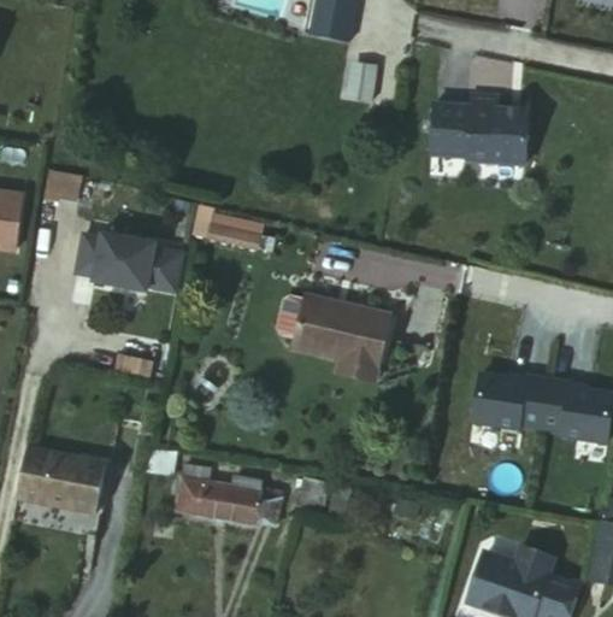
[(320,0),(316,37),(353,43),(359,0),(320,0)]
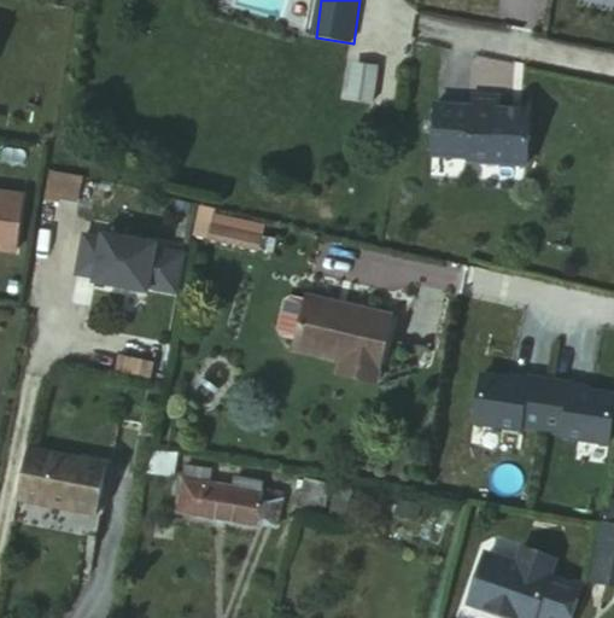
[(381,64),(363,60),(357,97),(375,99),(381,64)]
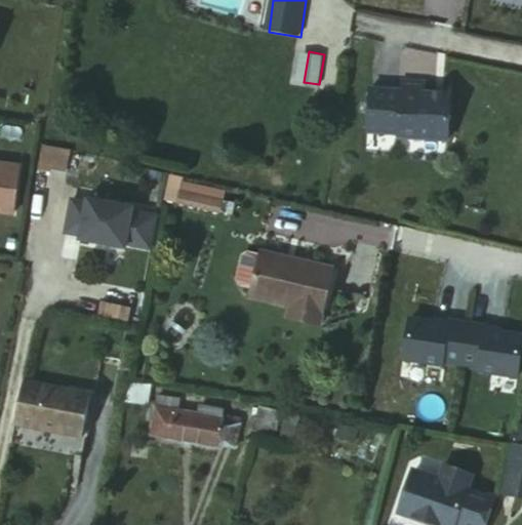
[(372,91),(369,133),(400,135),(400,139),(449,142),(452,96),(427,95),(428,84),(404,83),(403,93),(372,91)]
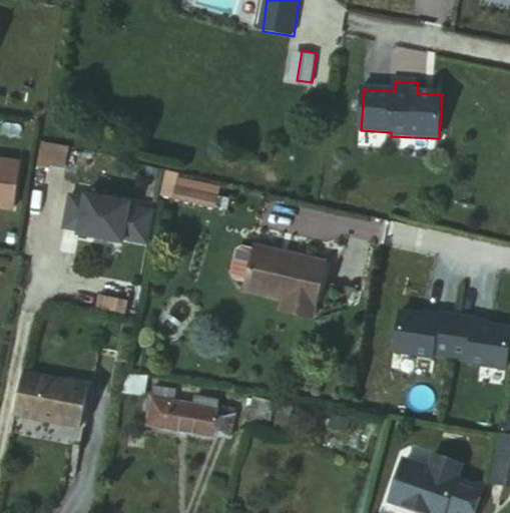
[(44,140),(40,164),(68,169),(72,145),(44,140)]
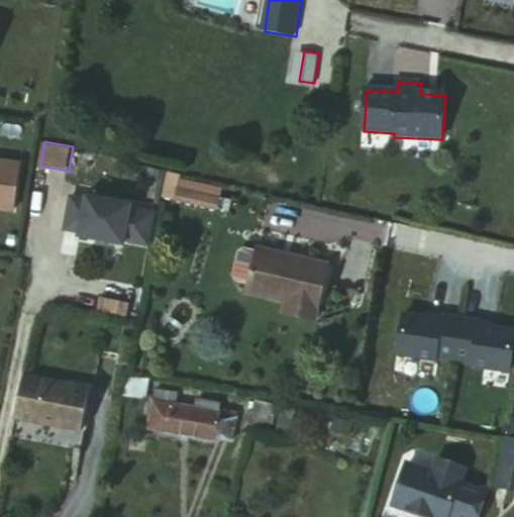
[(0,212),(13,215),(19,168),(0,165),(0,212)]
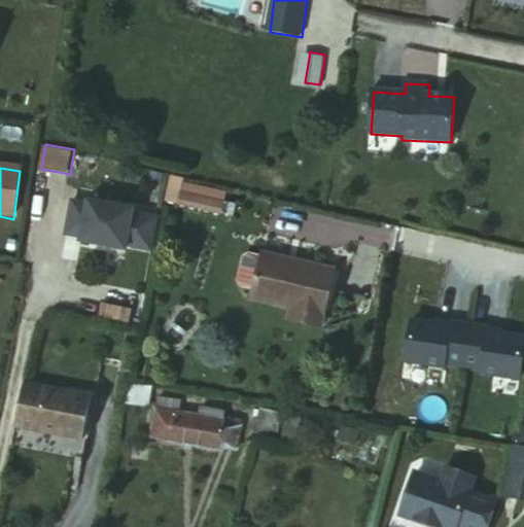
[(184,178),(174,176),(169,200),(235,212),(237,202),(182,190),(184,178)]
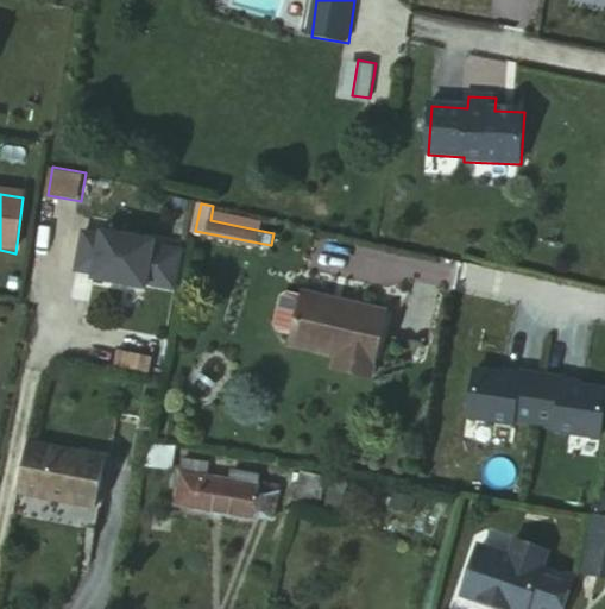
[(178,290),(186,251),(156,246),(157,243),(105,232),(104,236),(86,232),(79,271),(96,275),(95,278),(147,289),(149,284),(178,290)]
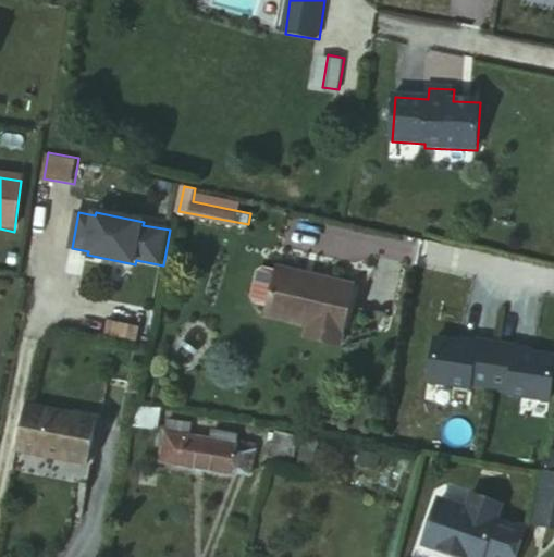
[(356,283),(279,263),(278,268),(265,264),(259,268),(253,293),(256,299),(269,302),(267,312),(308,323),(305,335),(339,344),(356,283)]
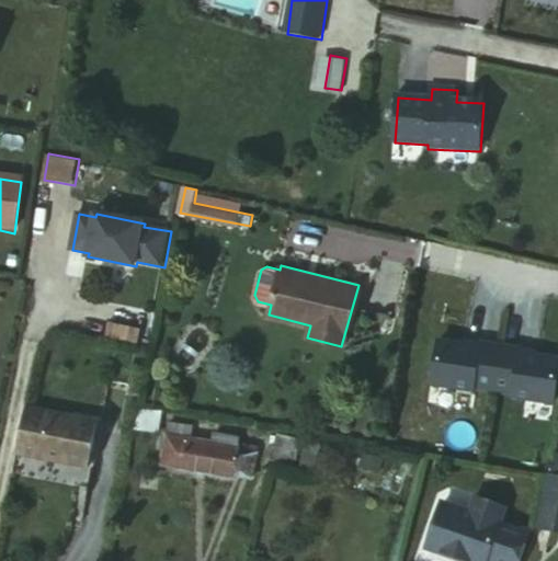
[(478,347),(437,340),(430,382),(471,390),(471,386),(510,393),(510,397),(550,405),(557,374),(557,363),(517,355),(520,351),(479,343),(478,347)]
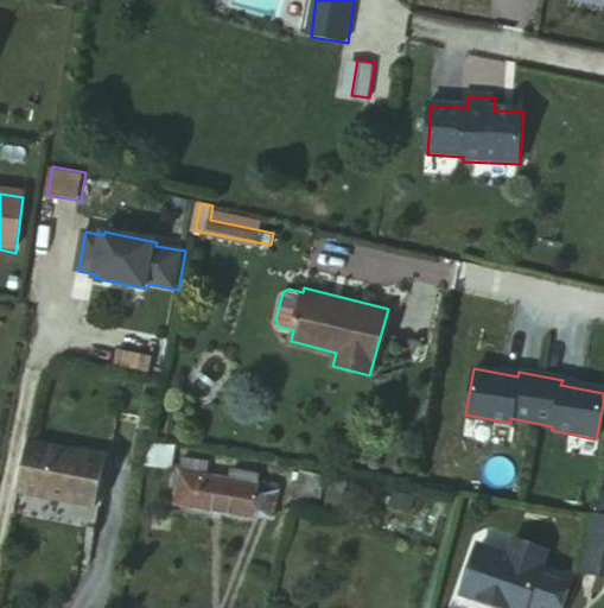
[(175,442),(153,438),(150,457),(172,461),(175,442)]
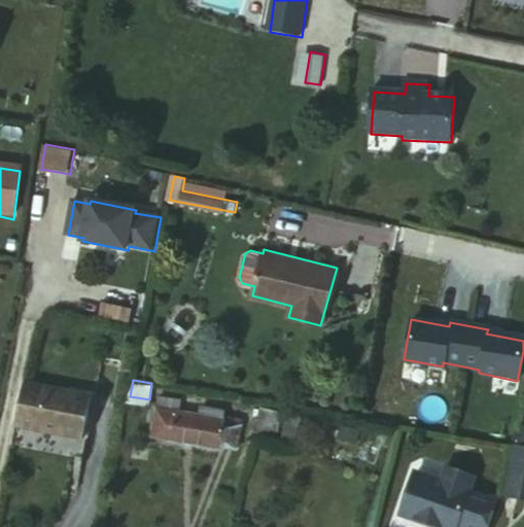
[(93,399),(28,385),(19,428),(83,442),(93,399)]
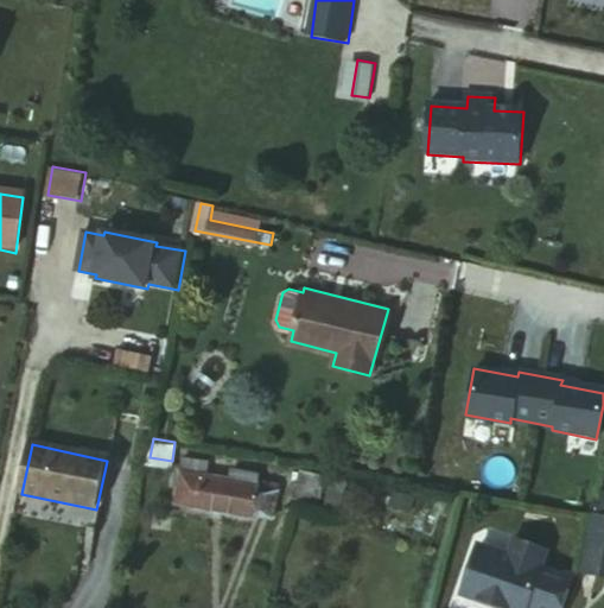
[(255,483),(227,479),(204,475),(205,460),(182,454),(172,500),(272,519),(278,488),(255,483)]
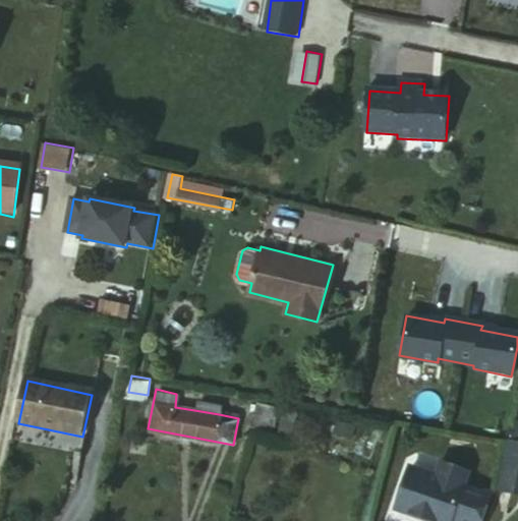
[(253,445),(267,400),(257,398),(249,444),(253,445)]
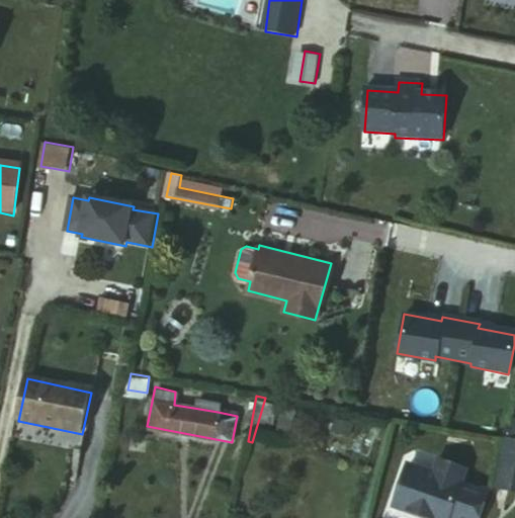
[(276,400),(265,398),(252,442),(267,446),(276,400)]
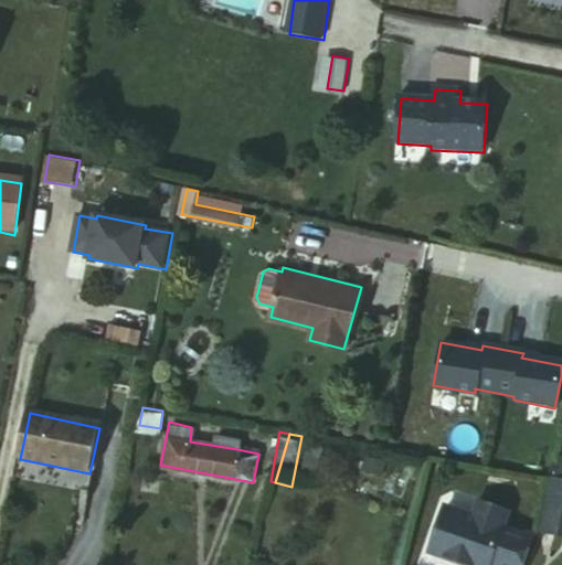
[(212,436),(211,445),(237,449),(240,440),(212,436)]
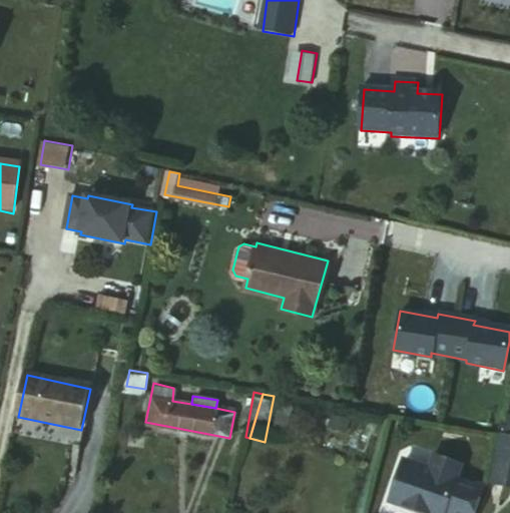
[(509,437),(496,435),(485,482),(509,488),(509,437)]
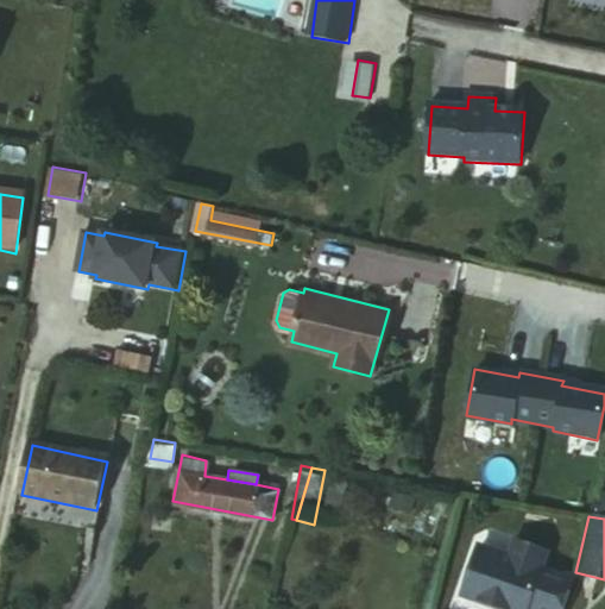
[(505,537),(499,552),(508,554),(514,539),(505,537)]
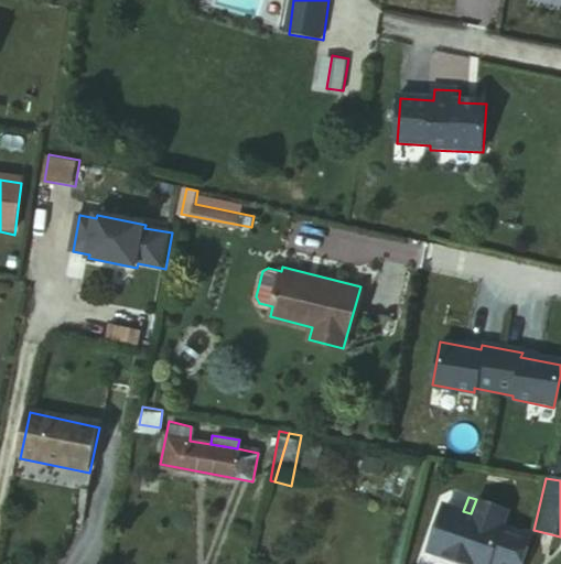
[(475,563),(508,563),(521,532),(493,522),(498,507),(476,499),(471,513),(463,511),(441,502),(433,507),(419,548),(459,562),(463,559),(476,563),(475,563)]
